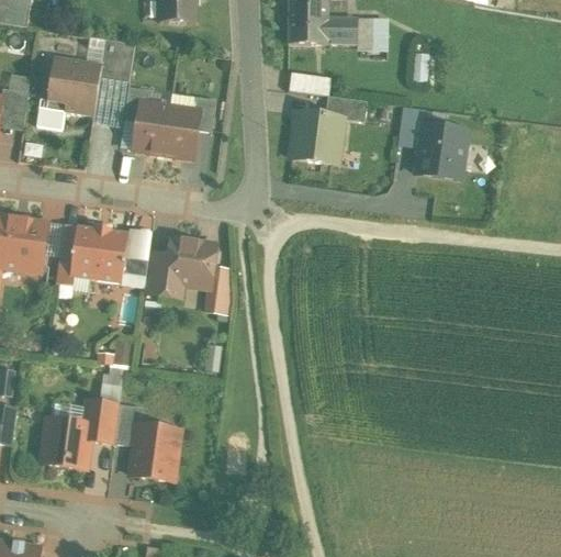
[(0,0),(0,21),(27,26),(32,0),(0,0)]
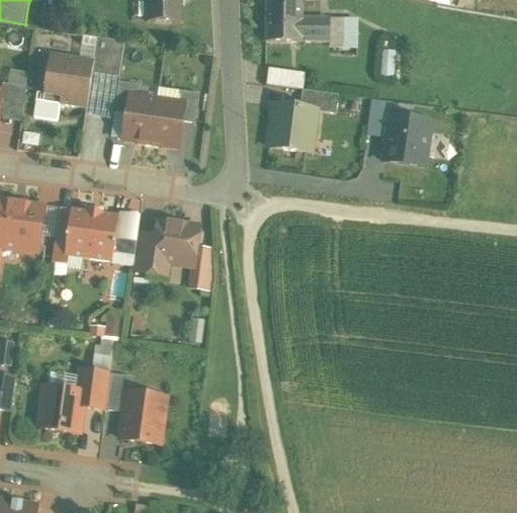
[(148,0),(148,19),(182,19),(181,0),(148,0)]
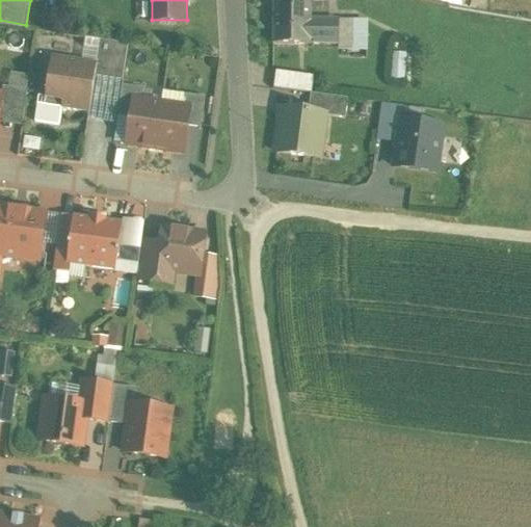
[(274,0),(274,42),(312,42),(312,41),(339,42),(340,17),(312,16),(312,0),(274,0)]
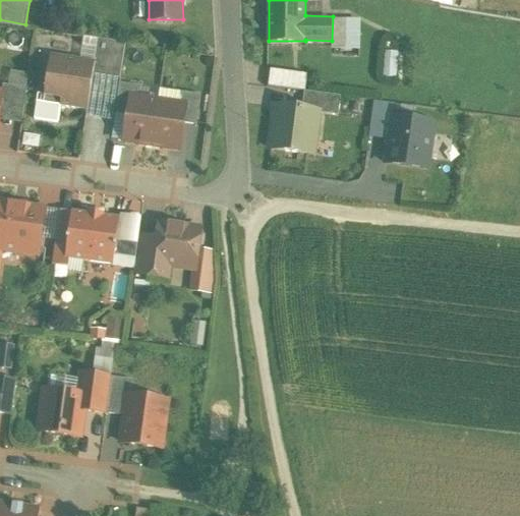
[(347,16),(333,16),(332,41),(346,41),(347,16)]
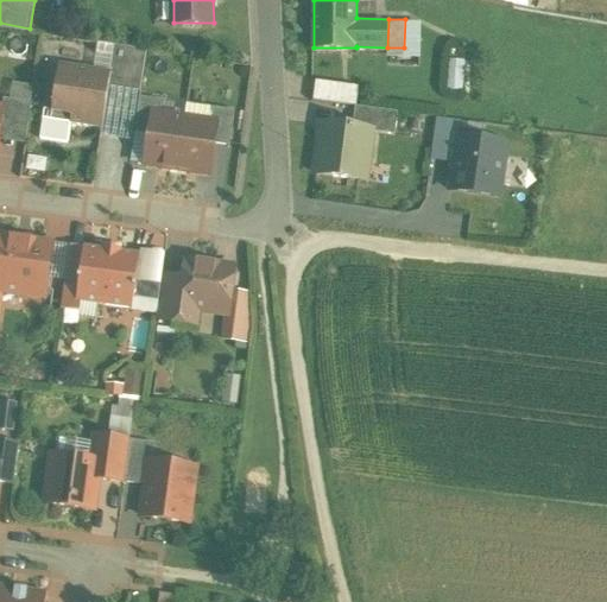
[(76,36),(43,31),(39,55),(73,58),(76,36)]
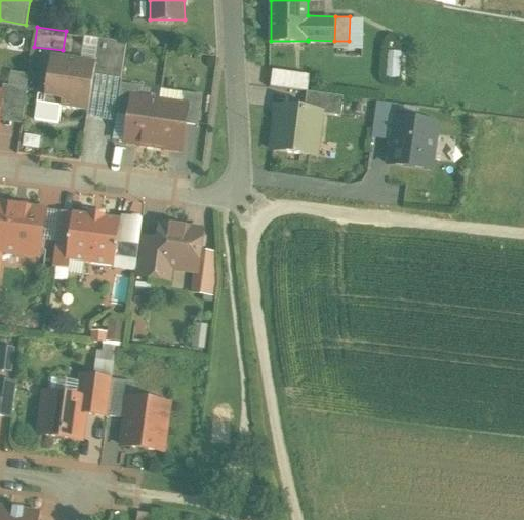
[(127,40),(98,36),(94,60),(96,60),(94,72),(121,76),(127,40)]
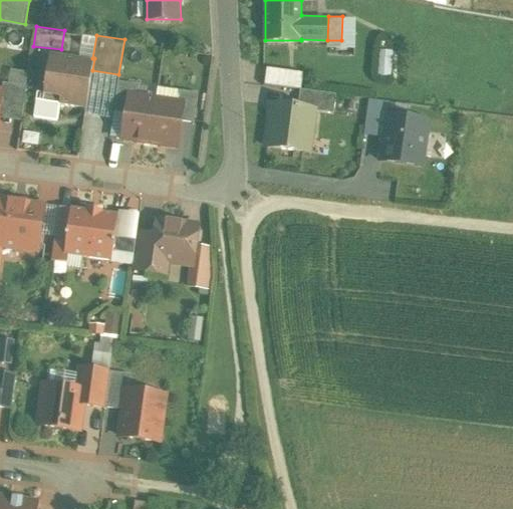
[(394,71),(393,46),(378,46),(378,71),(394,71)]
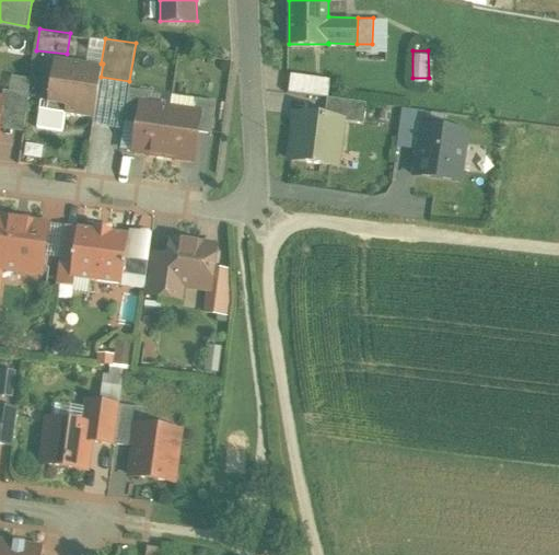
[(101,64),(55,56),(49,99),(67,102),(66,111),(95,115),(101,77),(103,64),(101,64)]
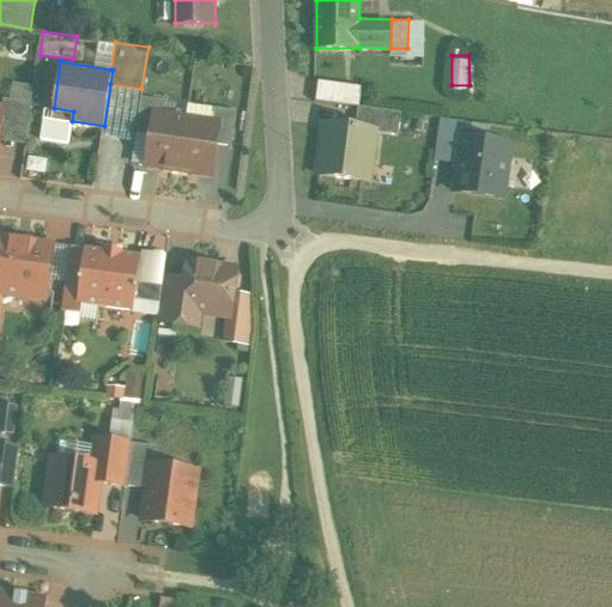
[(358,101),(359,80),(315,78),(314,98),(358,101)]
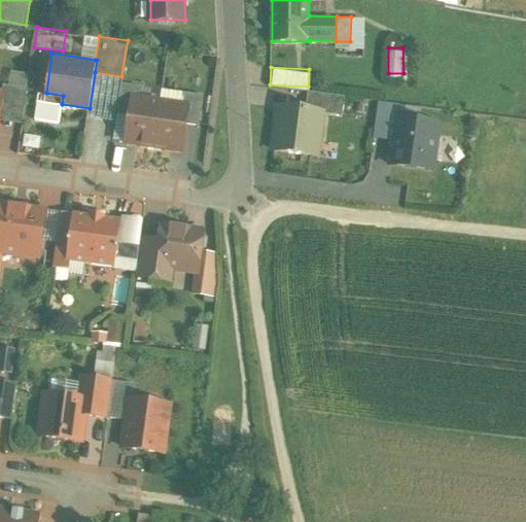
[(141,83),(121,80),(117,111),(131,113),(133,95),(139,96),(141,83)]
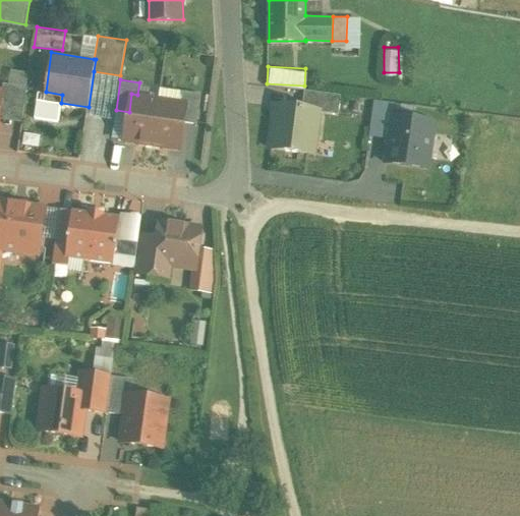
[(27,84),(9,81),(7,98),(25,100),(27,84)]
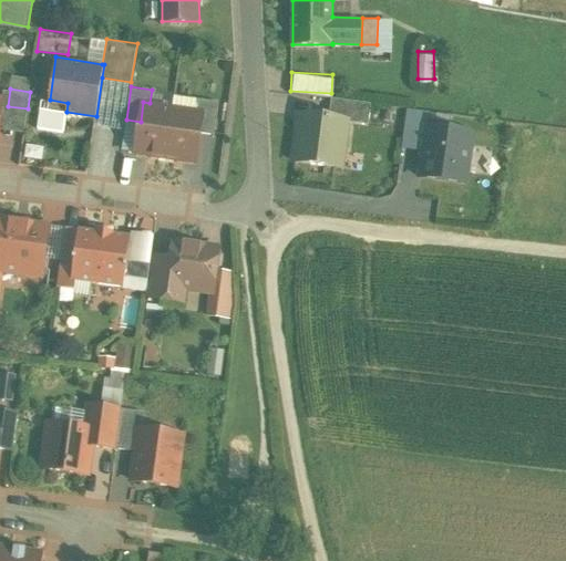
[(219,100),(198,96),(197,110),(203,111),(201,130),(215,132),(219,100)]
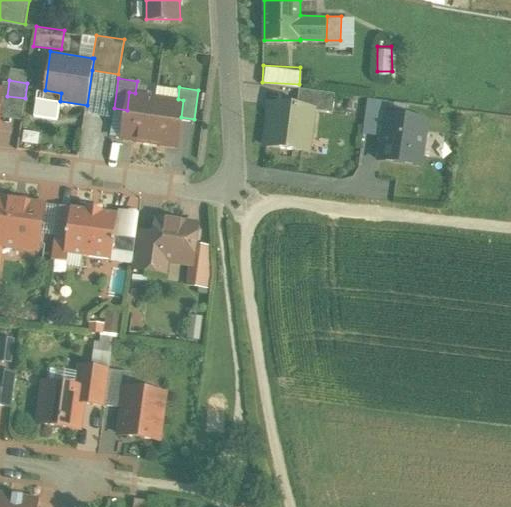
[(336,92),(300,87),(298,105),(313,107),(313,108),(333,111),(336,92)]
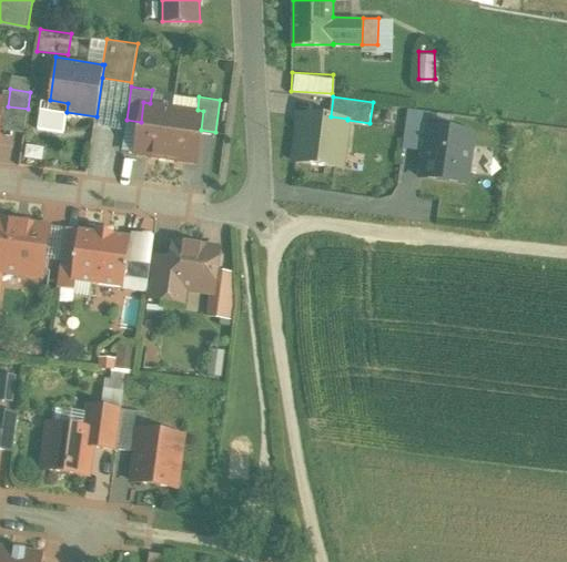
[(150,103),(143,102),(141,122),(137,151),(166,155),(173,106),(150,103)]
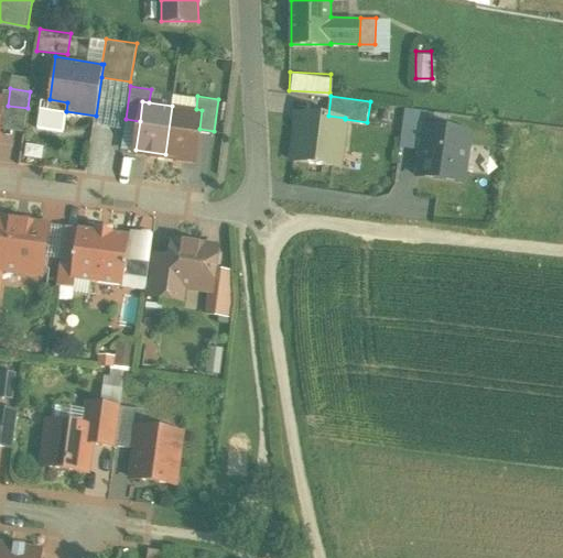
[(196,109),(172,106),(165,154),(195,159),(199,129),(202,110),(196,109)]
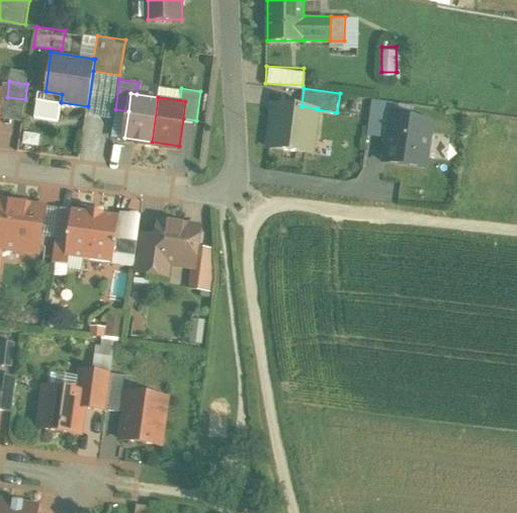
[(393,99),(370,97),(366,133),(390,135),(392,107),(393,99)]
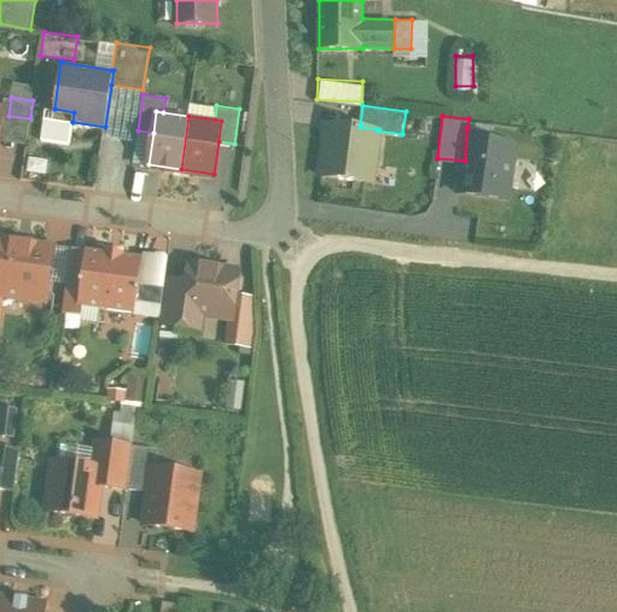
[(360,127),(333,123),(331,139),(327,139),(322,174),(362,179),(366,161),(373,162),(378,130),(378,129),(360,127)]
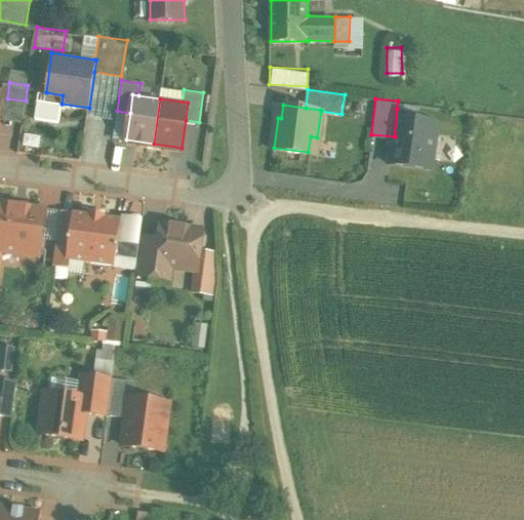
[(395,136),(392,162),(460,170),(468,119),(399,111),(395,136)]
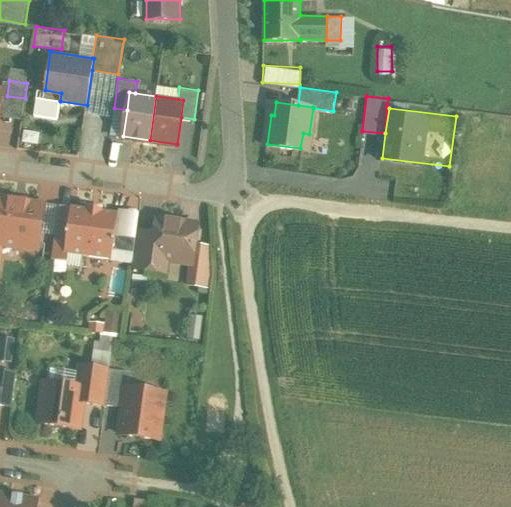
[(45,202),(10,198),(11,196),(0,194),(0,242),(2,243),(38,247),(45,202)]
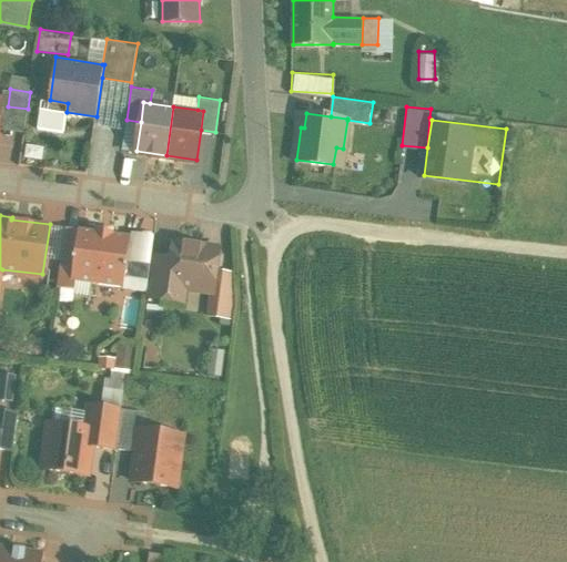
[(114,231),(97,228),(97,230),(80,227),(79,230),(73,278),(77,279),(124,285),(128,258),(131,234),(114,232),(114,231)]
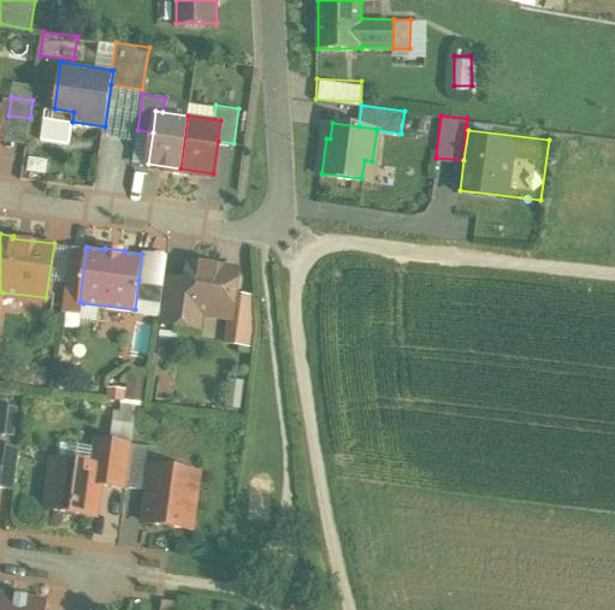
[(71,248),(63,311),(82,313),(83,303),(80,302),(86,249),(71,248)]
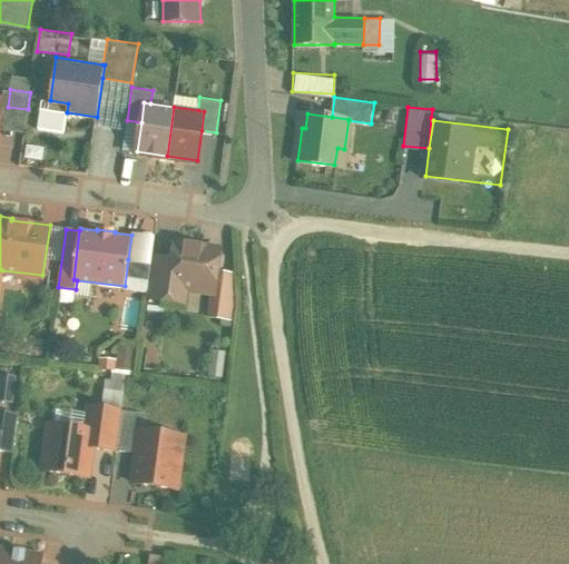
[(156,234),(133,230),(131,235),(128,259),(151,263),(153,256),(156,234)]
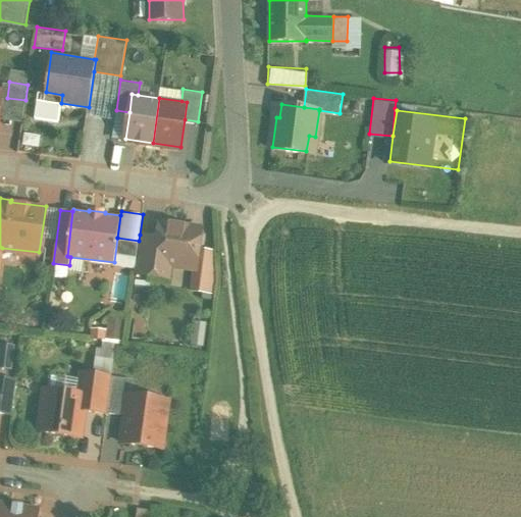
[(173,222),(164,221),(163,221),(161,221),(159,238),(156,261),(159,262),(196,267),(199,245),(204,242),(205,234),(201,228),(202,226),(184,224),(184,223),(183,223),(183,224),(174,223),(174,222),(173,222)]
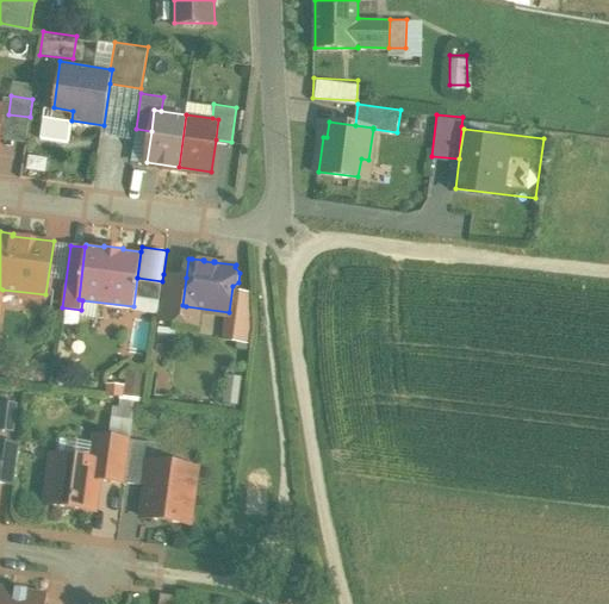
[(186,278),(163,274),(162,281),(159,310),(157,317),(184,321),(186,306),(182,305),(186,278)]
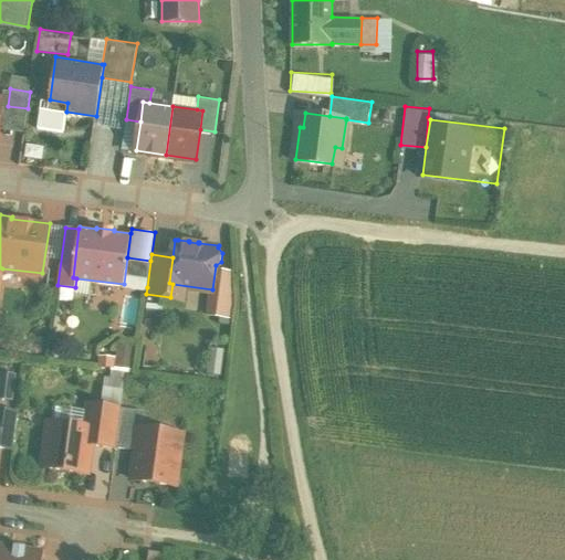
[(150,261),(127,257),(124,284),(147,287),(150,261)]
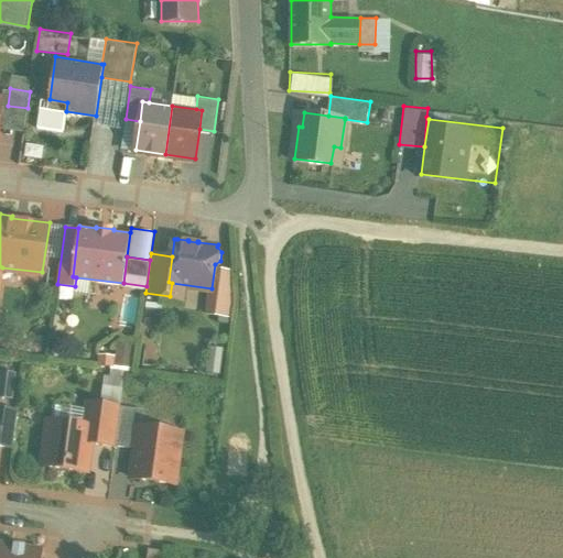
[(114,353),(101,352),(100,363),(114,364),(114,353)]
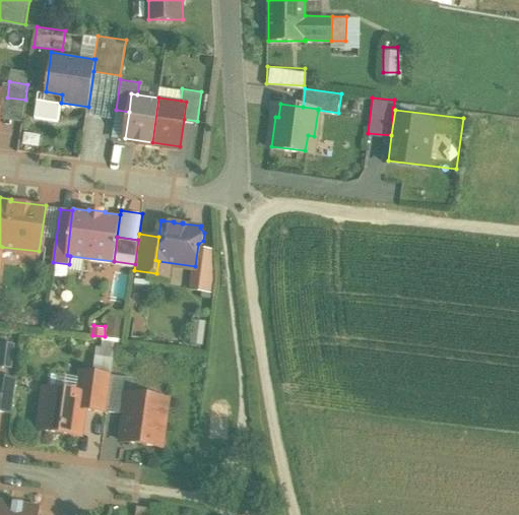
[(112,374),(81,369),(78,391),(86,392),(84,406),(107,409),(112,374)]
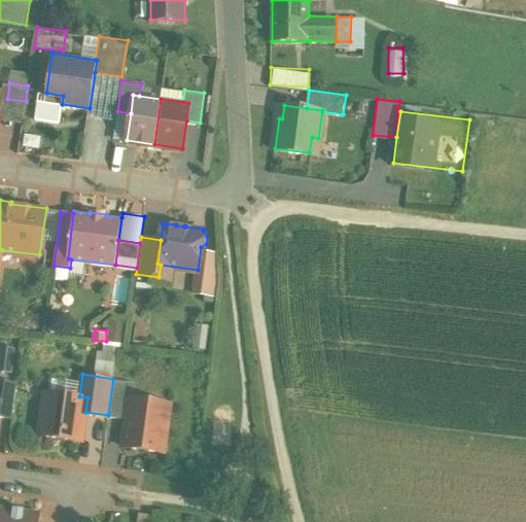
[(135,381),(113,378),(113,379),(108,415),(129,418),(132,397),(133,397),(135,381)]
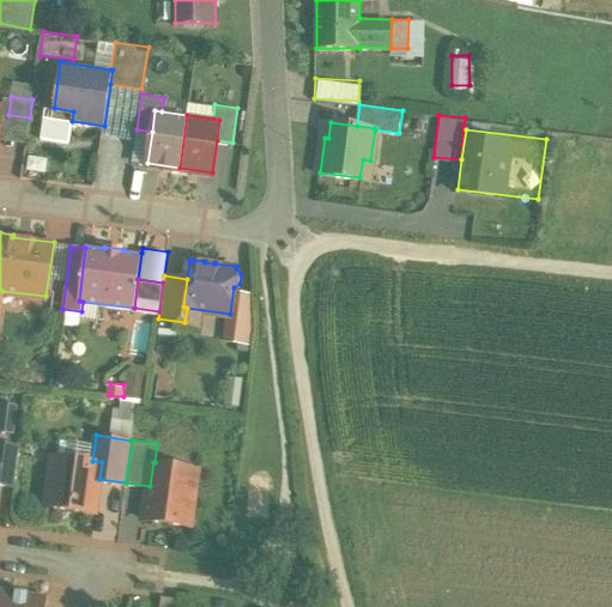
[(18,444),(0,441),(0,483),(12,484),(13,481),(16,483),(20,447),(18,447),(18,444)]
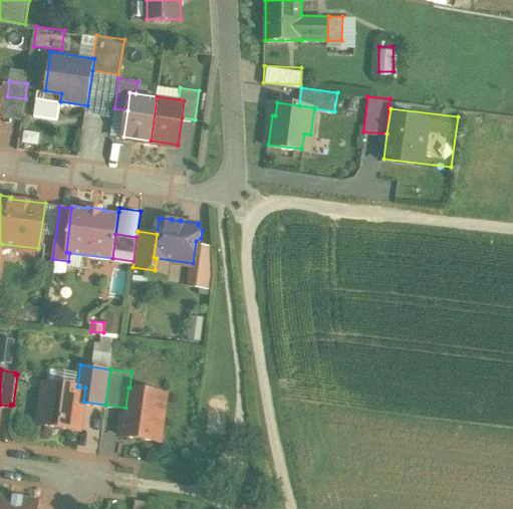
[(77,387),(45,383),(40,422),(79,428),(83,402),(85,388),(77,387)]
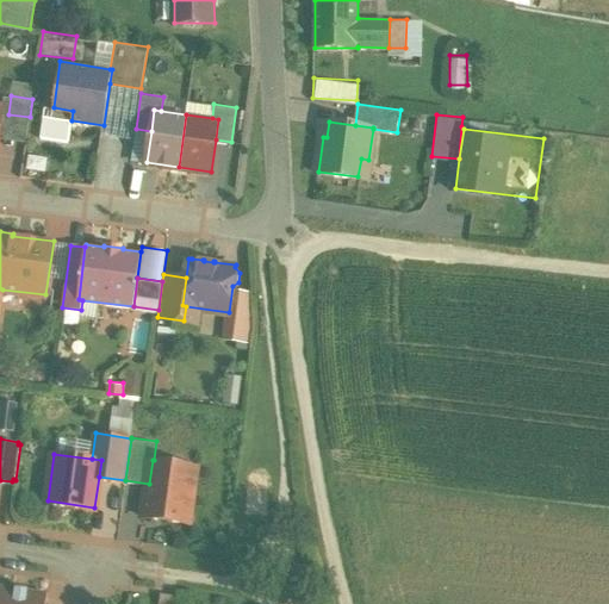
[(154,460),(153,460),(149,484),(144,515),(188,521),(196,466),(154,460)]
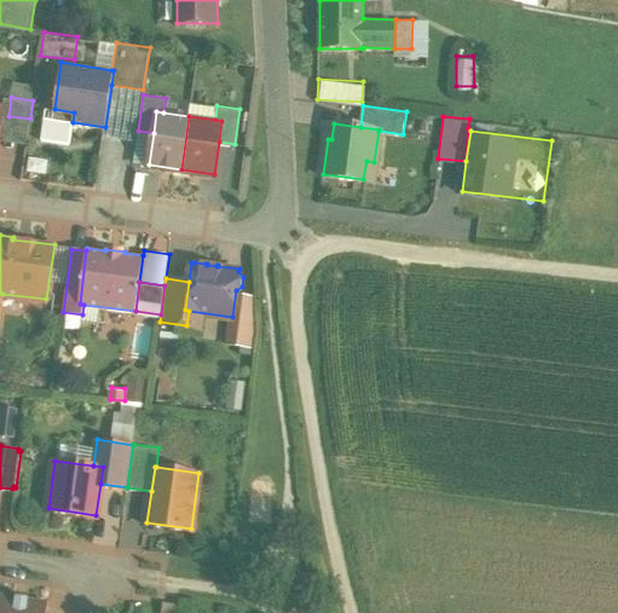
[(29,596),(16,595),(0,591),(0,612),(46,612),(48,600),(29,596)]
